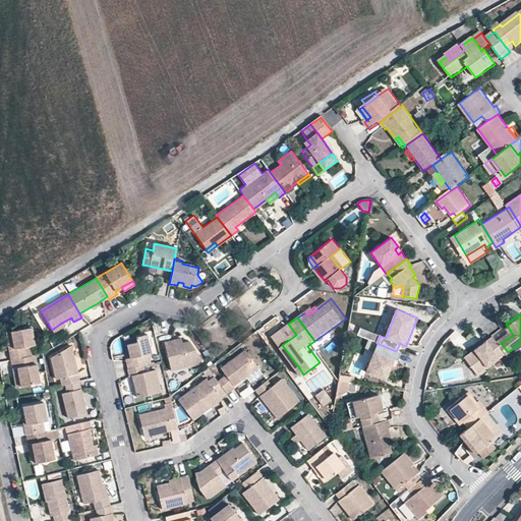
[(63,328),(60,324),(52,330),(54,332),(55,333),(63,328)]
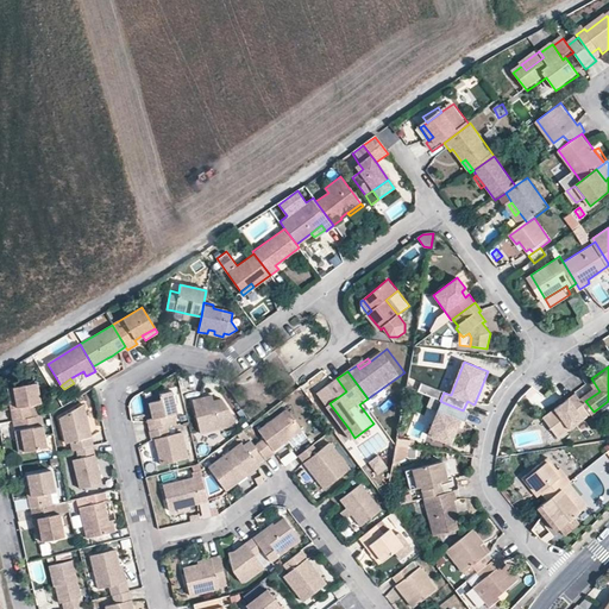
[(321,391),(330,403),(346,391),(337,378),(321,391)]
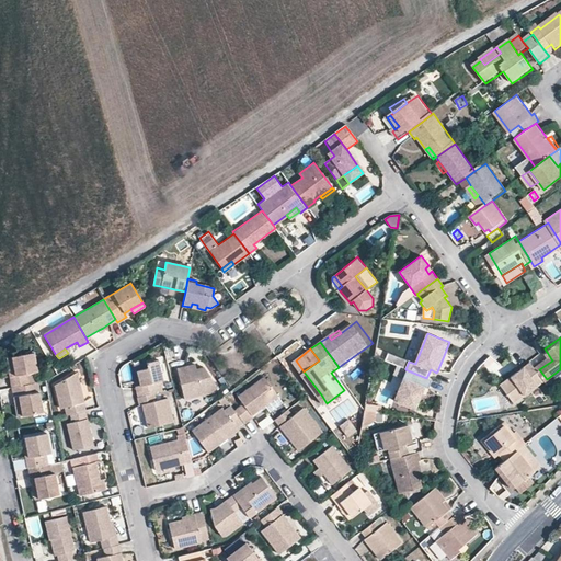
[(14,367),(8,368),(12,389),(30,385),(27,375),(36,373),(38,373),(34,353),(12,357),(14,367)]
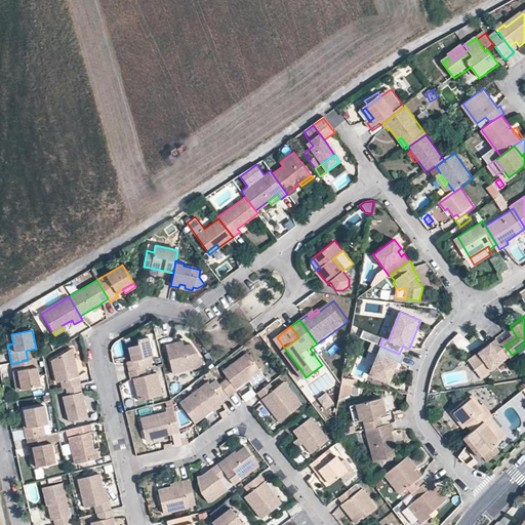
[(361,338),(379,346),(382,338),(364,330),(361,338)]
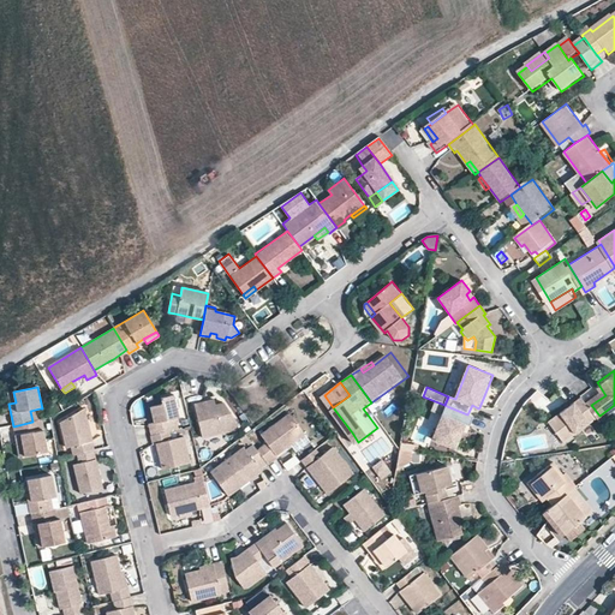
[(553,398),(541,388),(536,393),(548,402),(553,398)]
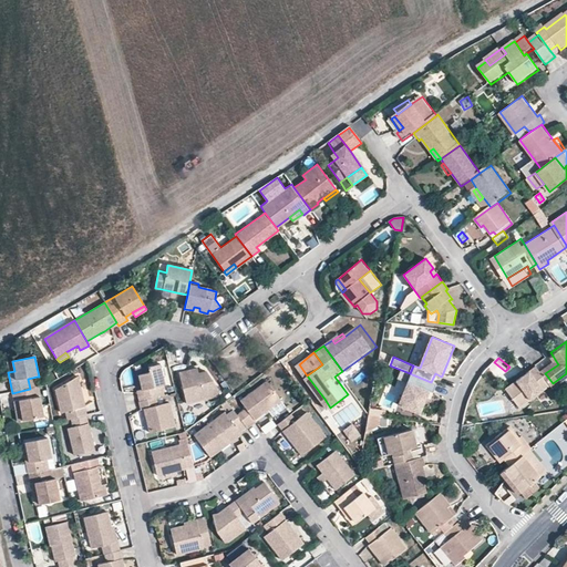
[(556,361),(543,370),(545,373),(558,364),(556,361)]
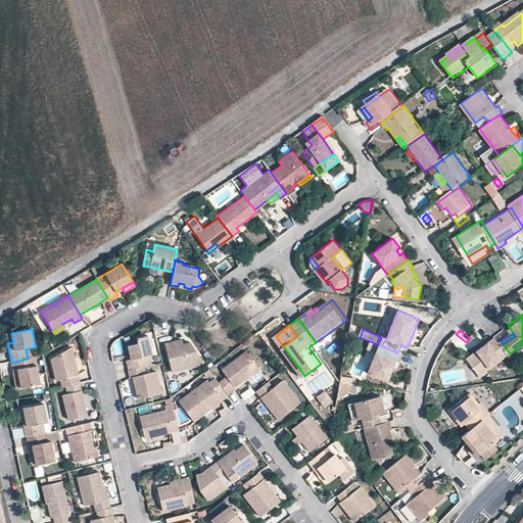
[(416,336),(413,334),(408,346),(411,347),(416,336)]
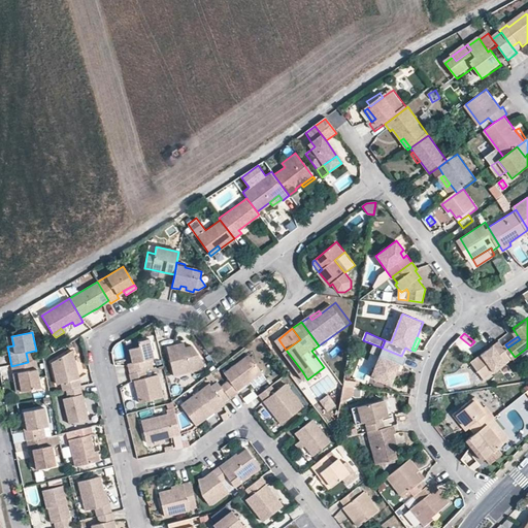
[(132,363),(126,365),(128,373),(145,369),(153,367),(151,359),(153,358),(149,339),(137,342),(138,347),(129,350),(130,357),(132,363)]
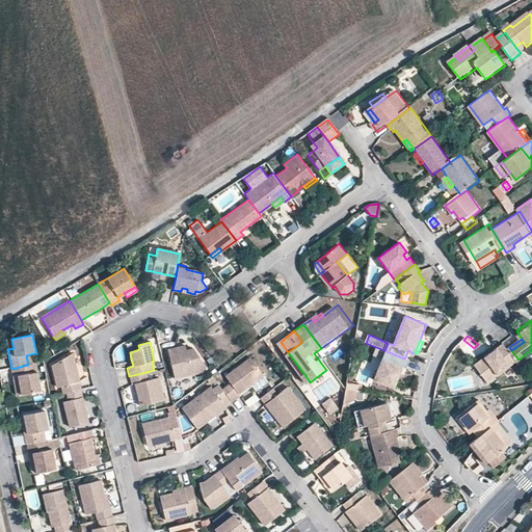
[(511,350),(509,347),(505,342),(477,363),(489,380),(519,360),(511,350)]
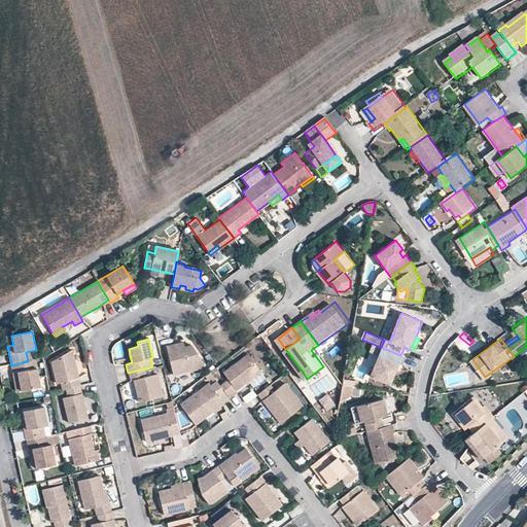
[(183,348),(182,343),(166,347),(173,375),(182,373),(203,367),(202,361),(191,346),(183,348)]
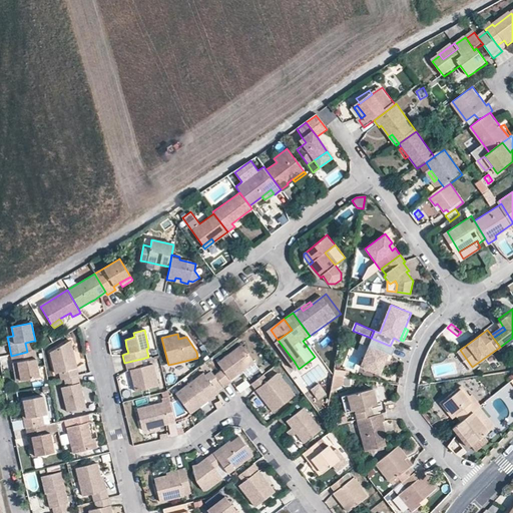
[(390,346),(373,339),(362,367),(381,375),(386,361),(391,363),(396,349),(390,346)]
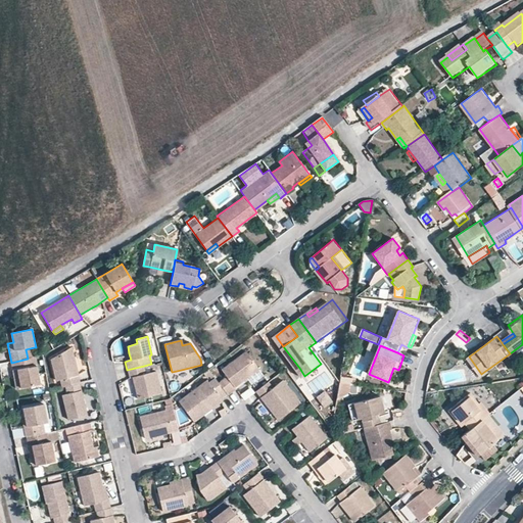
[(36,358),(34,347),(26,349),(28,359),(36,358)]
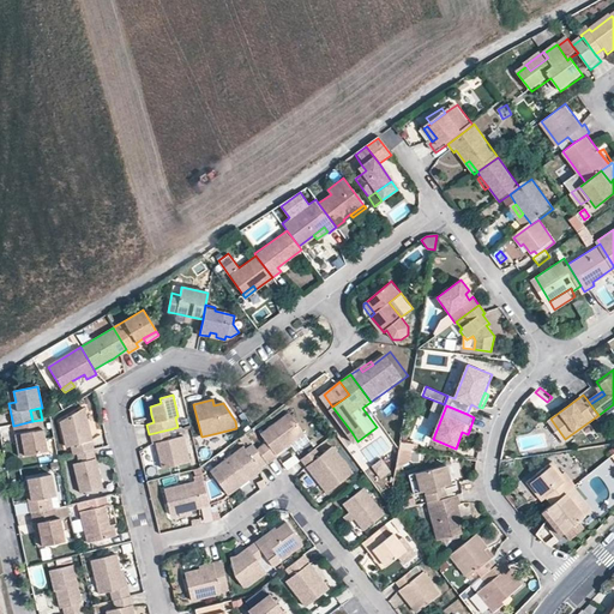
[(78,453),(94,450),(90,441),(91,441),(84,409),(61,422),(67,447),(73,446),(74,455),(78,453)]
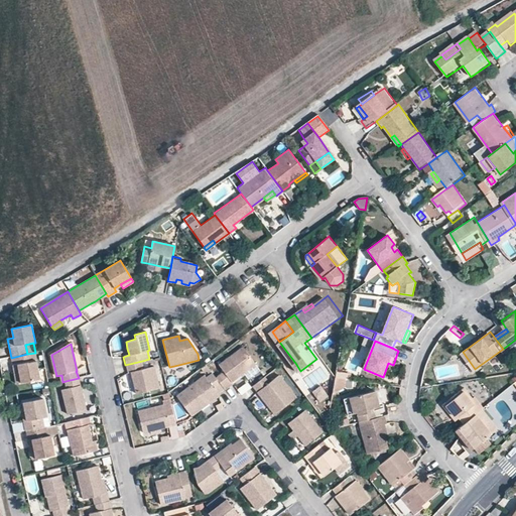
[(221,369),(213,375),(222,388),(231,381),(230,380),(242,371),(246,377),(258,368),(240,345),(216,363),(221,369)]
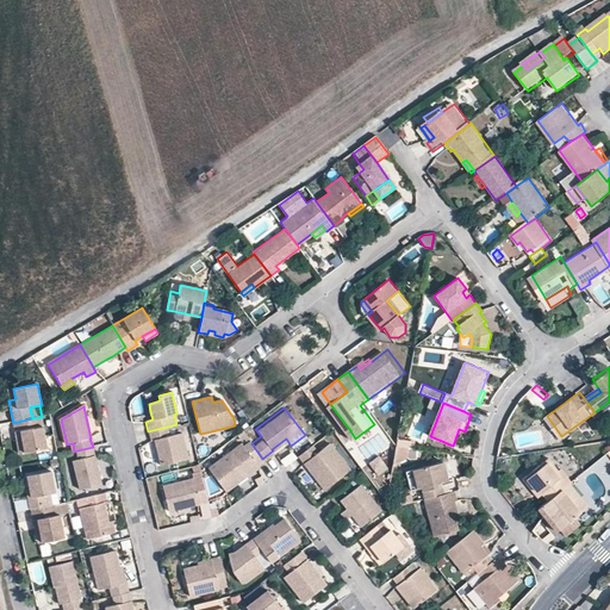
[(20,433),(25,454),(48,449),(42,417),(32,418),(13,423),(16,434),(20,433)]
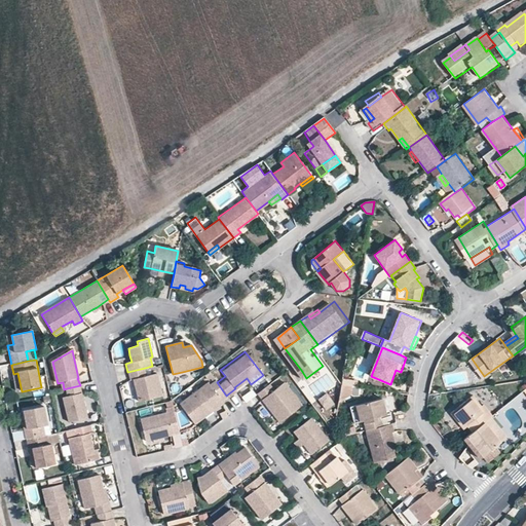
[(145,368),(127,372),(129,380),(134,379),(139,401),(162,396),(157,373),(146,375),(145,368)]
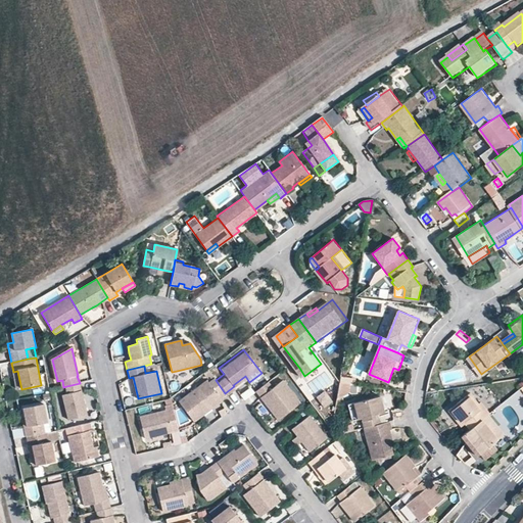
[(181,370),(172,372),(173,380),(182,378),(181,370)]
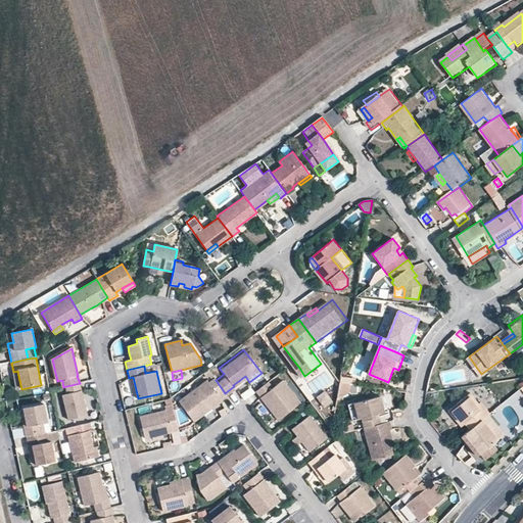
[(207,379),(212,376),(207,370),(203,373),(207,379)]
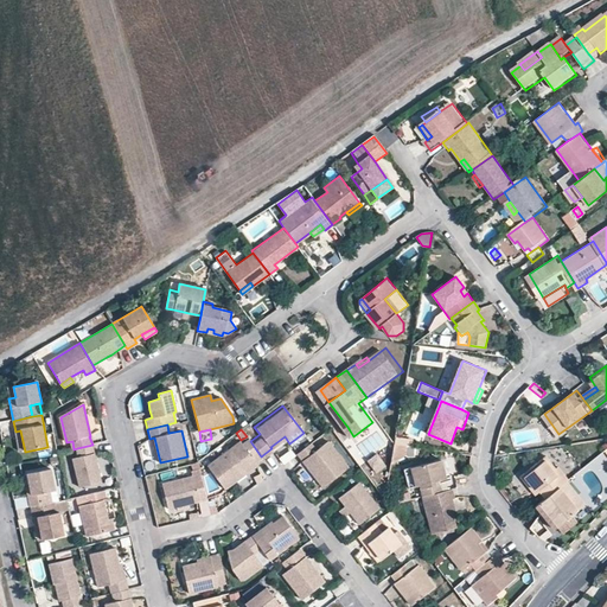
[(19,453),(25,452),(20,430),(16,432),(19,453)]
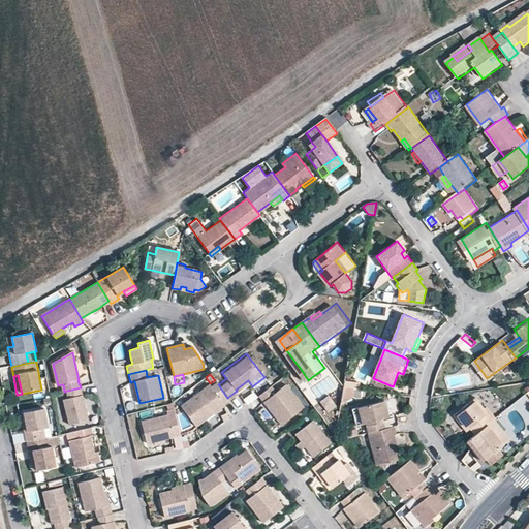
[(210,383),(197,393),(203,399),(195,404),(193,401),(184,408),(196,426),(207,418),(205,416),(209,413),(211,415),(224,405),(222,403),(228,399),(227,398),(218,384),(215,380),(210,383)]
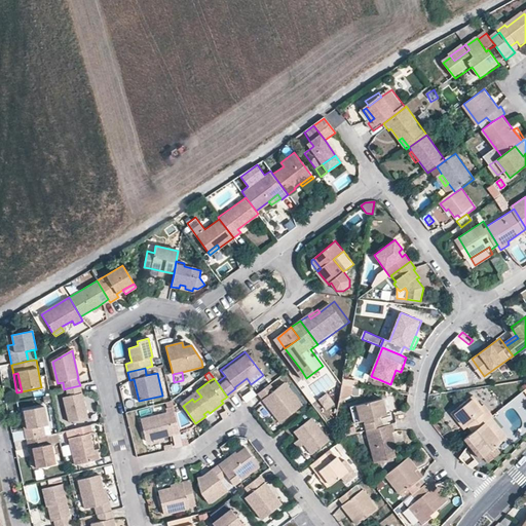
[(352,396),(354,383),(343,381),(341,393),(352,396)]
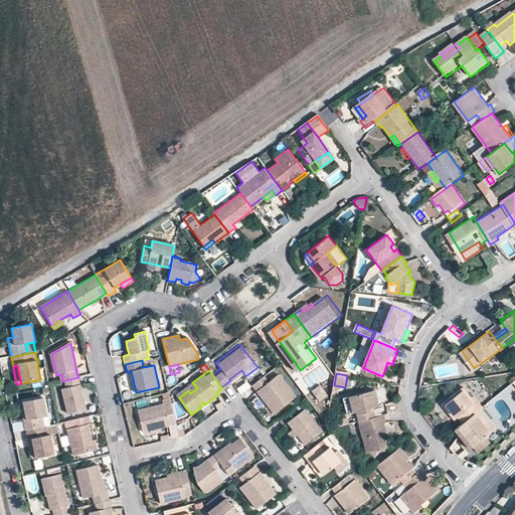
[(280,376),(270,383),(266,378),(252,387),(275,414),(297,398),(280,376)]
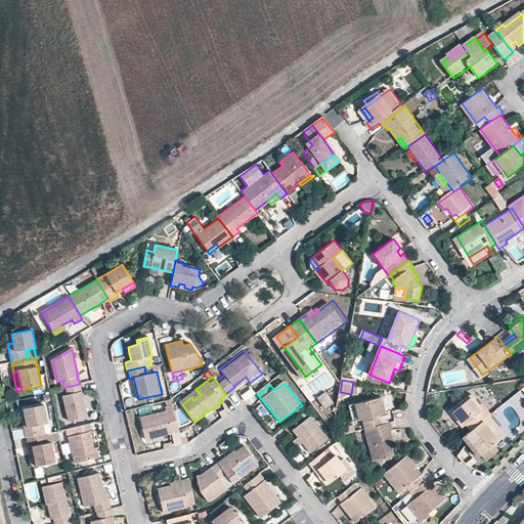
[(80,384),(67,387),(69,394),(67,395),(61,396),(69,421),(87,417),(85,405),(82,403),(81,400),(83,400),(80,384)]
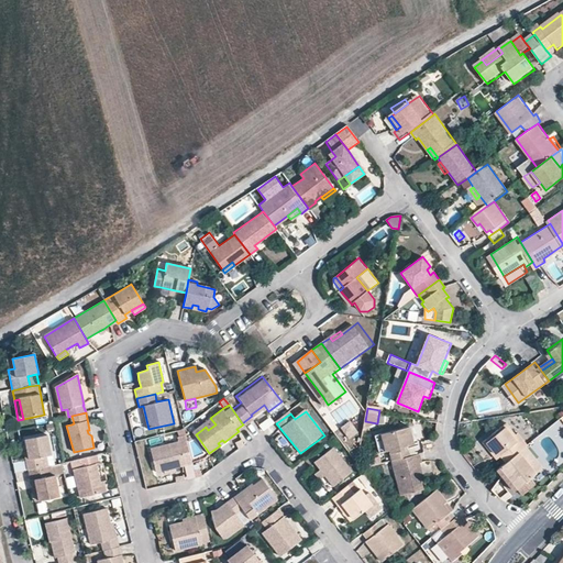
[(258,426),(263,431),(273,422),(268,417),(258,426)]
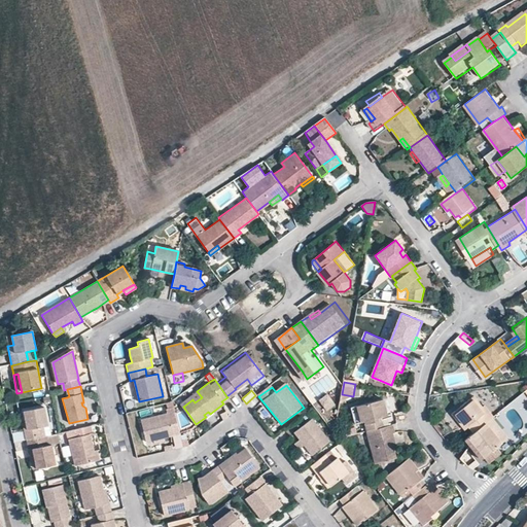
[(180,403),(183,407),(192,399),(195,402),(202,397),(197,391),(180,403)]
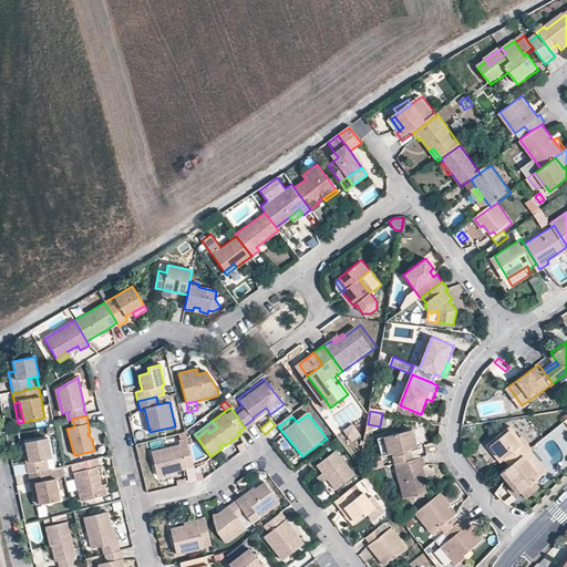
[(353,425),(344,432),(353,443),(362,436),(353,425)]
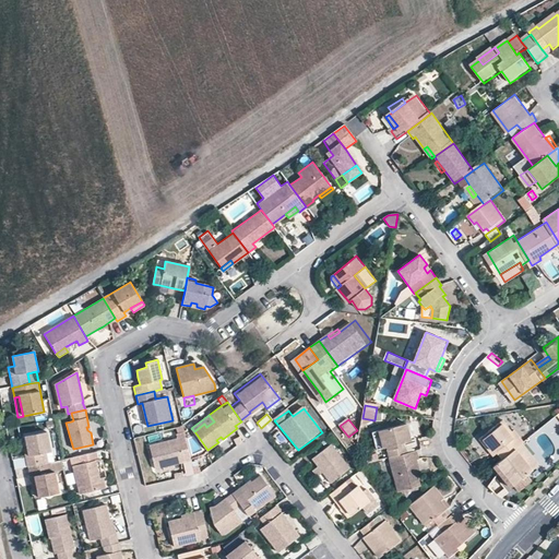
[(380,430),(384,449),(391,447),(393,456),(407,453),(405,443),(412,441),(407,423),(380,430)]
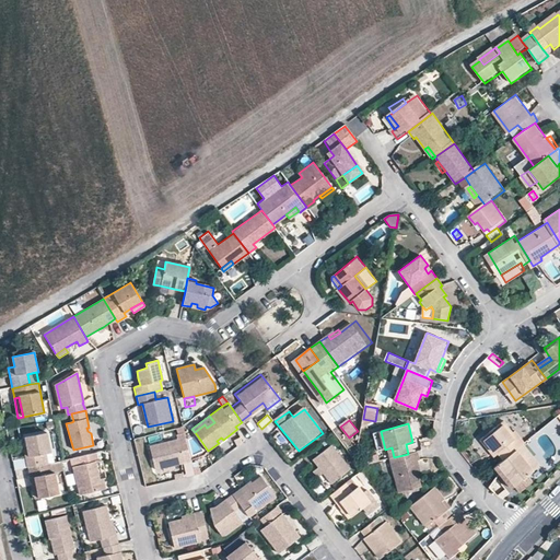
[(497,451),(500,455),(505,462),(518,452),(525,446),(527,444),(517,432),(514,434),(505,423),(482,442),(492,455),(497,451)]
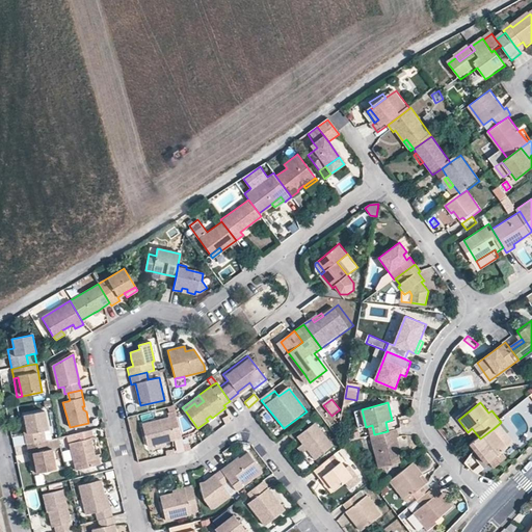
[(183,439),(175,405),(167,407),(168,413),(167,414),(168,419),(141,425),(148,447),(175,441),(178,453),(186,451),(183,439)]
